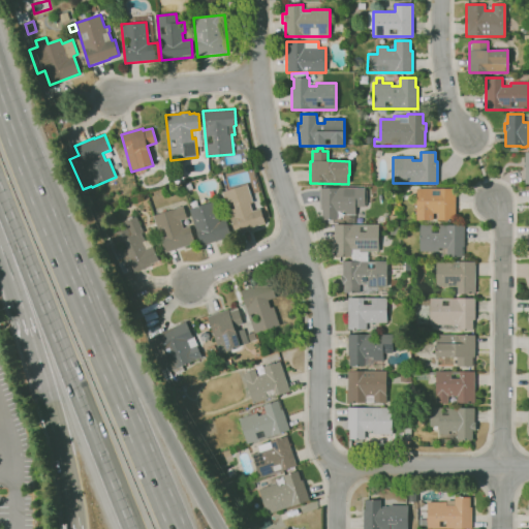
[(188,191),(185,184),(190,183),(193,190),(188,191)]
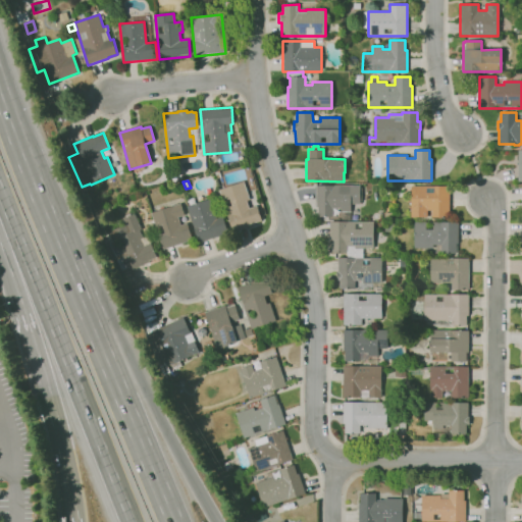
[(232,231),(219,190),(244,181),(250,200),(247,201),(249,208),(257,206),(262,220),(253,223),(254,226),(246,228),(246,227),(232,231)]
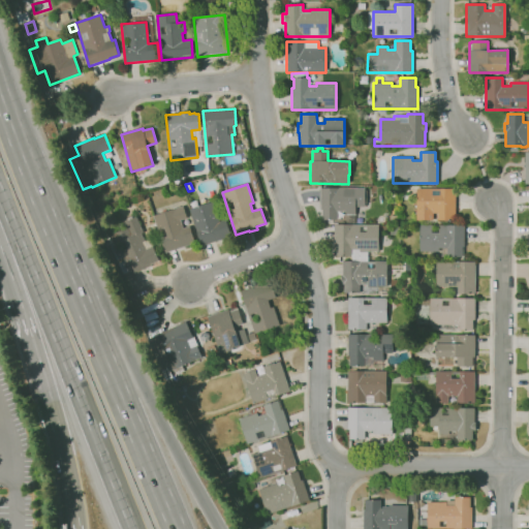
[(354,223),(346,222),(346,215),(345,215),(345,211),(337,211),(337,219),(321,219),(321,209),(320,209),(320,188),(365,188),(365,207),(355,207),(355,215),(354,215),(354,223)]
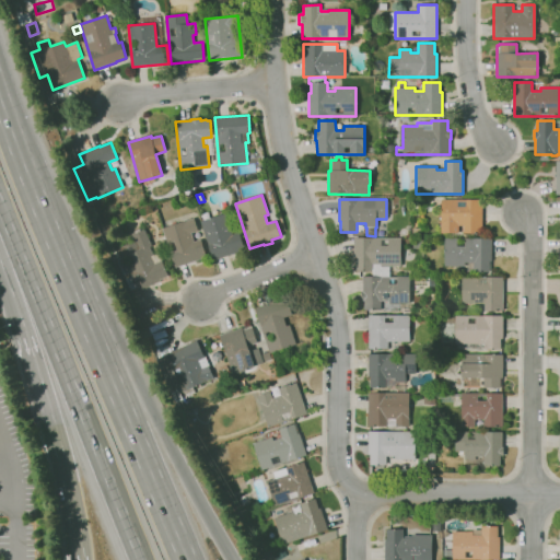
[(481,233),(463,233),(463,225),(458,225),(458,228),(461,228),(461,233),(441,233),(441,200),(481,199),(481,233)]
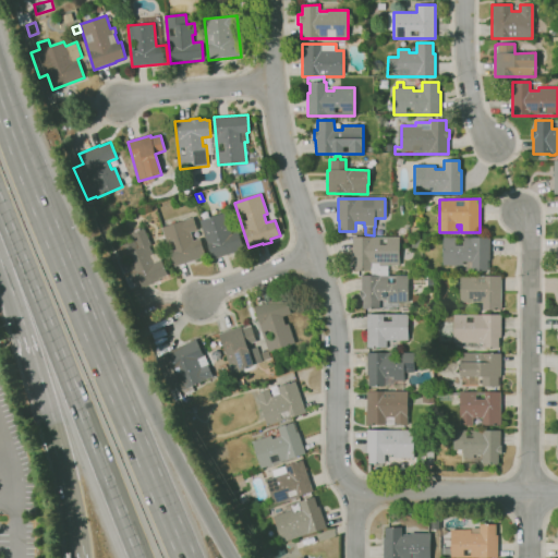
[(213,259),(199,220),(225,213),(231,233),(239,231),(244,250),(213,259)]
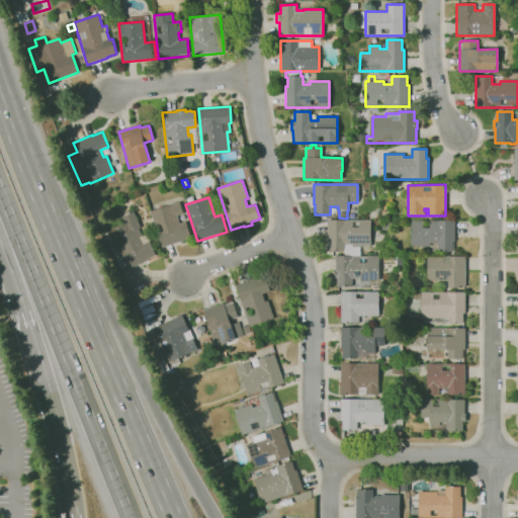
[(162,248),(150,211),(179,201),(183,213),(177,216),(179,224),(186,221),(191,238),(162,248)]
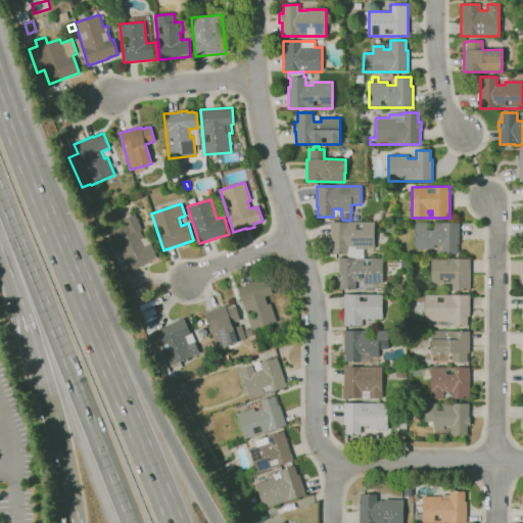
[(121,272),(115,262),(123,257),(122,254),(114,257),(108,242),(114,239),(111,231),(126,225),(123,219),(127,217),(126,216),(130,215),(131,215),(134,214),(142,230),(140,231),(143,238),(148,236),(158,258),(129,272),(128,269),(121,272)]
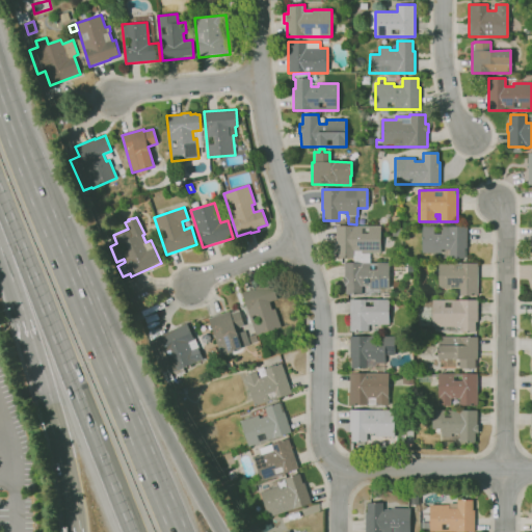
[(353,263),(352,258),(338,259),(338,247),(336,247),(336,225),(380,225),(380,253),(361,253),(361,254),(370,254),(370,263),(353,263)]
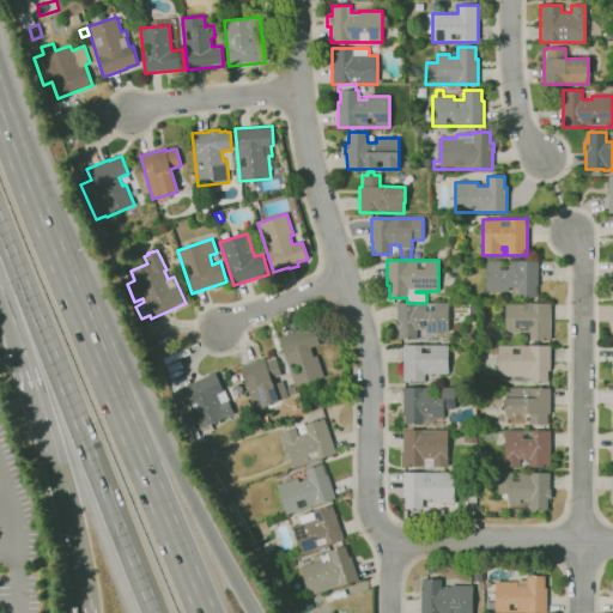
[(538,297),(519,297),(519,287),(509,287),(509,292),(486,292),(486,261),(538,261),(538,297)]
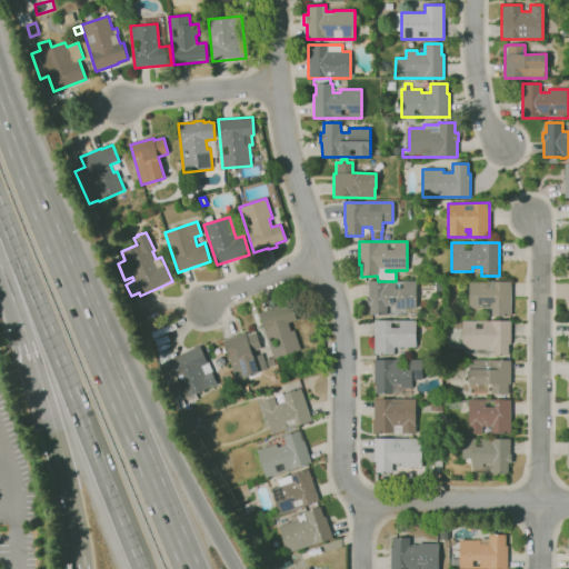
[(396,281),(416,281),(416,308),(406,308),(406,310),(396,310),(396,306),(387,306),(387,316),(370,316),(370,306),(367,306),(367,296),(368,296),(368,281),(378,281),(396,281)]
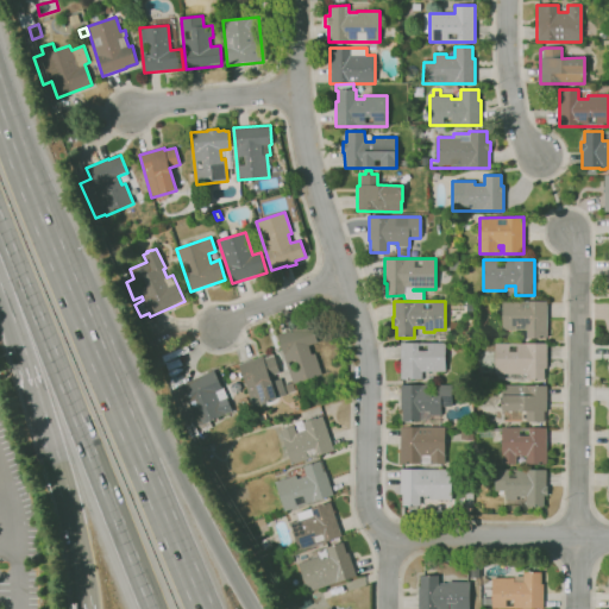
[(547,338),(526,338),(526,330),(502,330),(502,302),(546,302),(547,338)]
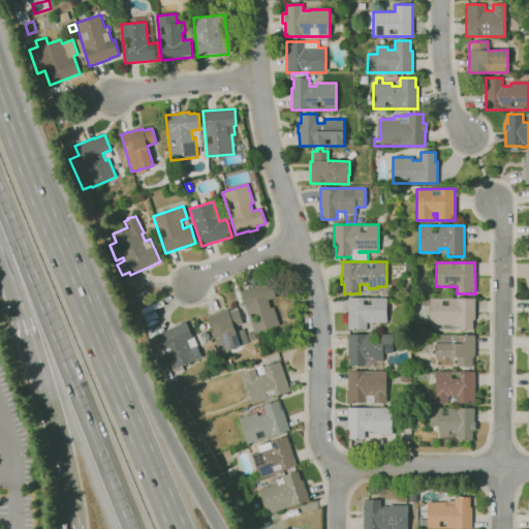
[(254,334),(241,291),(270,281),(276,297),(268,300),(271,308),(273,307),(279,324),(254,334)]
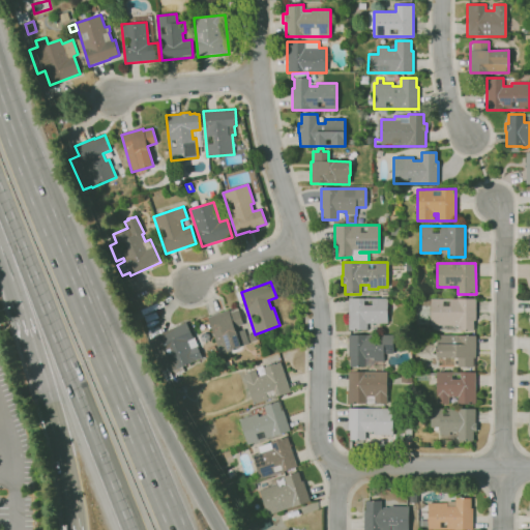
[(373,330),(366,330),(349,330),(349,326),(344,326),(344,315),(349,315),(349,298),(387,298),(387,324),(373,324),(373,330)]
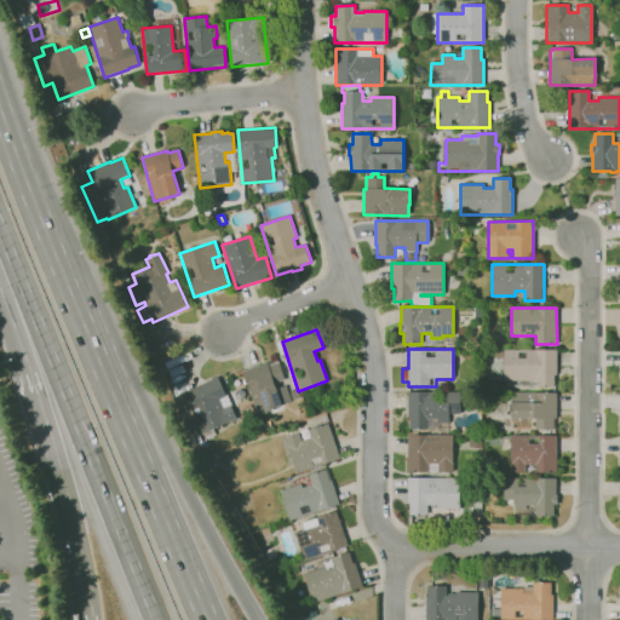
[(554,386),(537,386),(537,380),(504,380),(504,350),(535,350),(556,350),(556,375),(555,375),(554,386)]
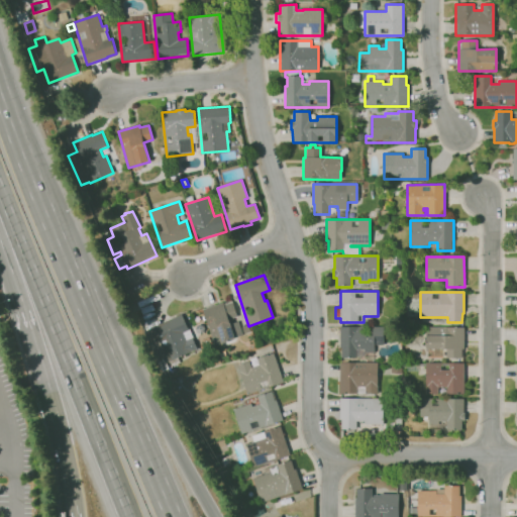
[(214,345),(202,310),(232,300),(237,316),(228,319),(229,324),(238,321),(242,335),(234,338),(235,339),(222,343),(214,345)]
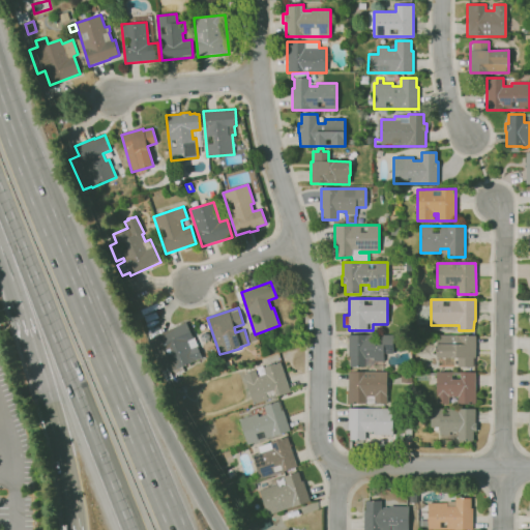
[(145,324),(142,318),(155,311),(158,317),(145,324)]
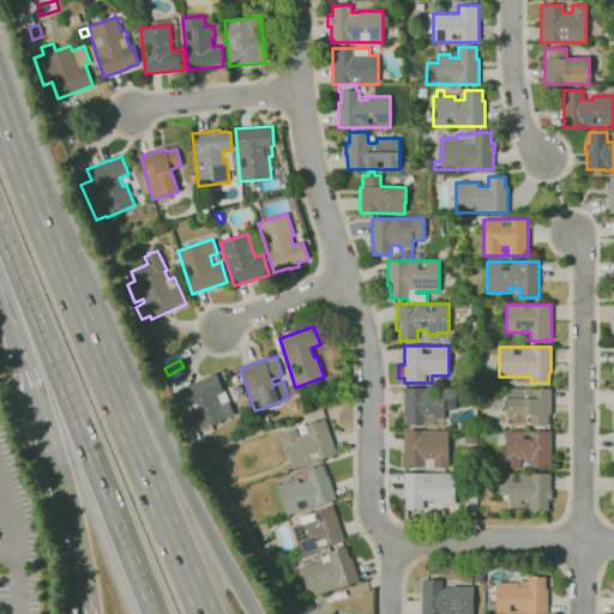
[(192,441),(170,395),(182,390),(182,389),(215,373),(223,391),(224,390),(229,402),(228,403),(234,414),(223,420),(223,419),(211,425),(214,431),(204,434),(202,429),(200,429),(196,420),(192,421),(199,438),(192,441)]
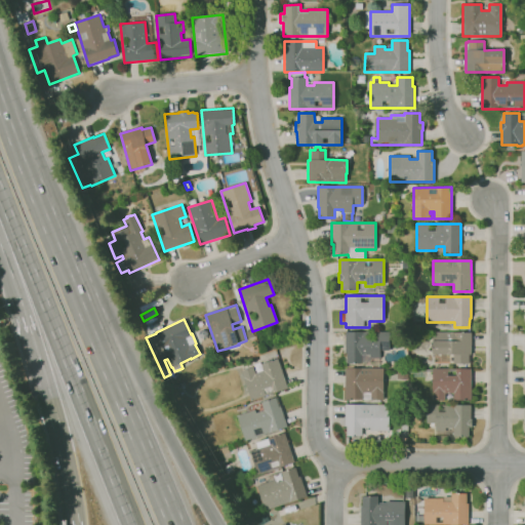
[(362,364),(347,364),(347,363),(344,363),(344,353),(346,353),(345,332),(370,332),(376,332),(390,332),(390,351),(380,351),(380,359),(378,359),(378,363),(362,363),(362,364)]
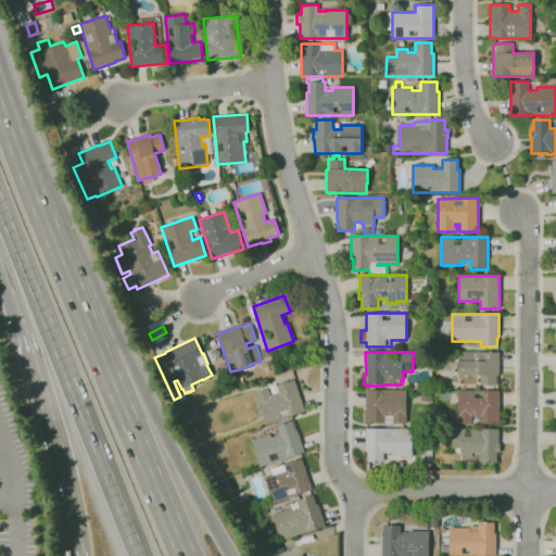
[(498,386),(480,386),(480,376),(458,376),(458,352),(498,352),(498,376),(498,386)]
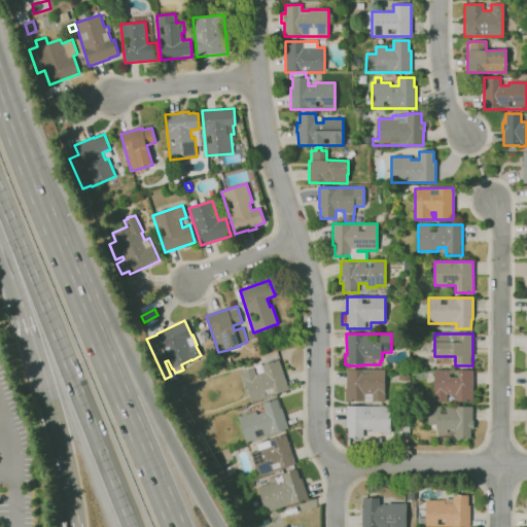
[(252,402),(242,372),(253,369),(256,375),(264,372),(261,365),(278,360),(288,389),(274,394),(252,402)]
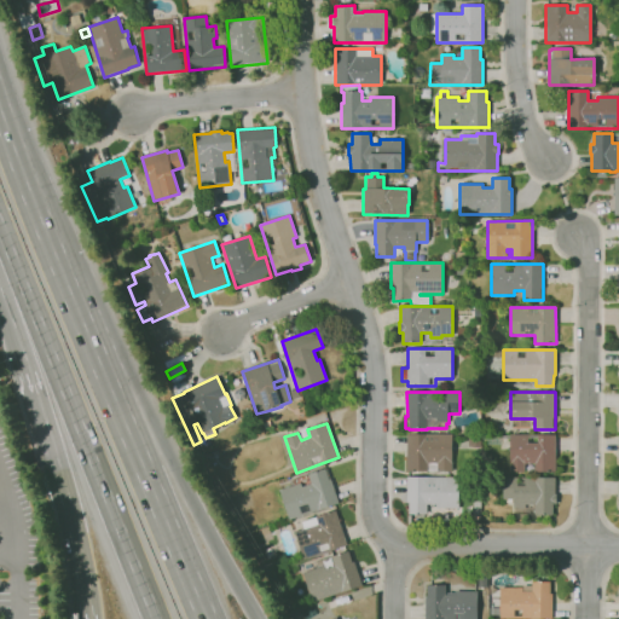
[(427,472),(406,472),(406,434),(409,434),(409,432),(417,432),(417,434),(452,434),(452,472),(437,470),(427,470),(427,472)]
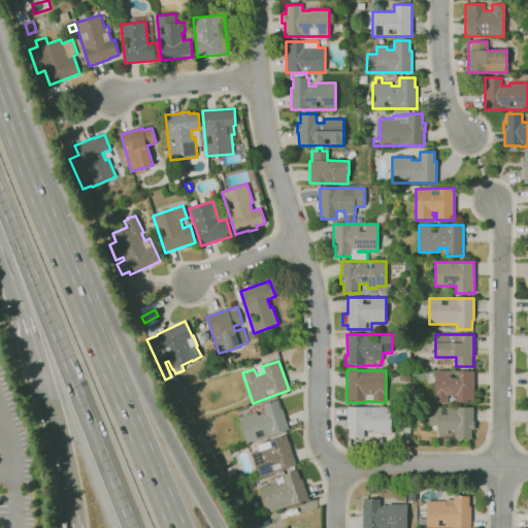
[(473,402),(456,402),(456,396),(448,396),(448,402),(435,402),(435,371),(458,371),(473,371),(473,402)]
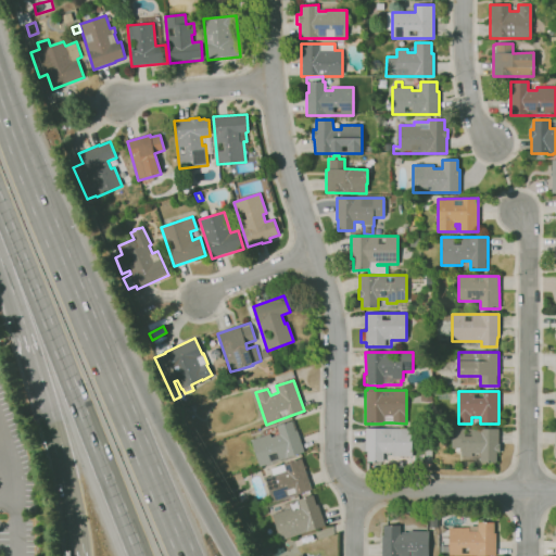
[(431,402),(424,402),(420,402),(420,393),(431,393),(431,402)]
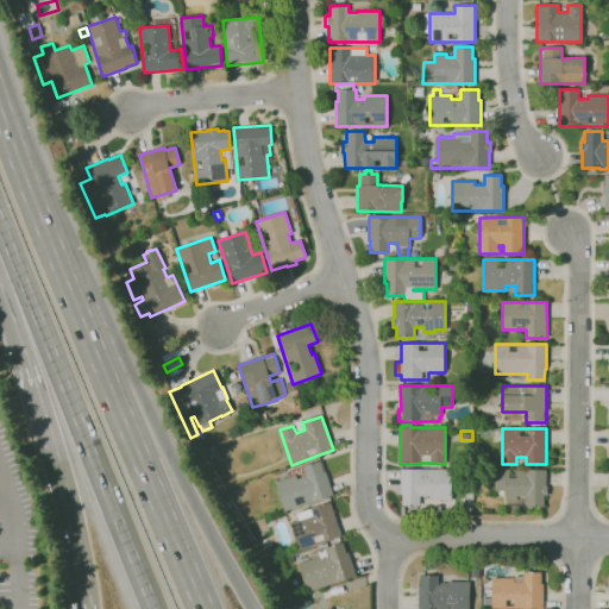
[(284,512),(275,483),(295,476),(296,479),(306,476),(302,466),(322,459),(326,471),(325,471),(333,495),(284,512)]
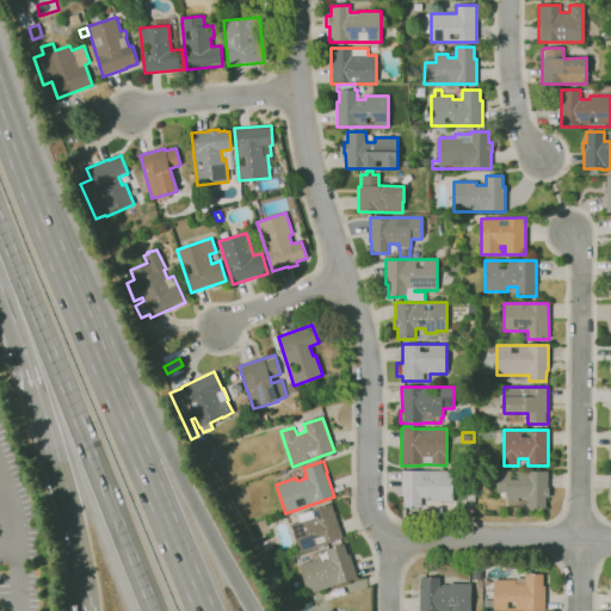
[(421,507),(403,507),(403,497),(401,497),(401,471),(421,470),(421,471),(452,470),(452,474),(456,474),(456,480),(452,480),(452,501),(431,501),(431,498),(421,498),(421,507)]
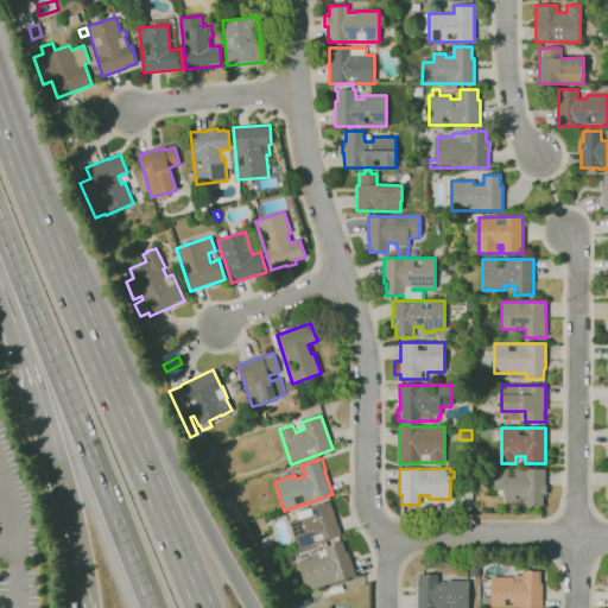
[(543,506),(525,505),(525,495),(515,495),(515,499),(505,499),(505,494),(496,494),(496,491),(494,491),(494,469),(545,469),(545,486),(546,486),(546,495),(543,495),(543,506)]
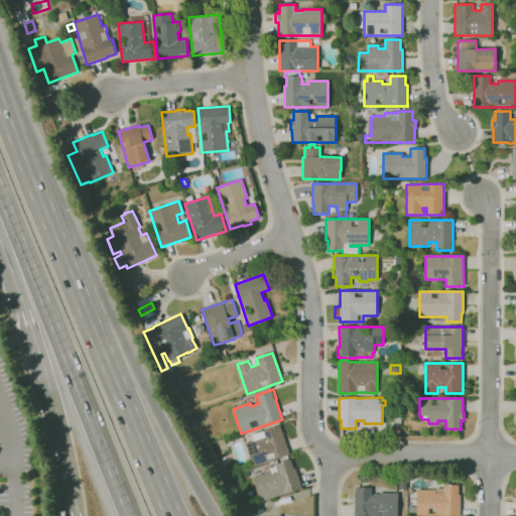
[(253,467),(245,443),(253,441),(251,435),(263,431),(279,425),(289,455),(253,467)]
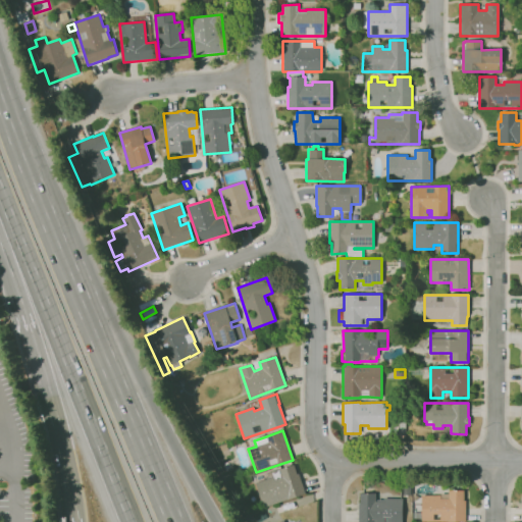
[(263,508),(255,483),(266,479),(264,473),(278,468),(279,470),(296,464),(299,473),(305,493),(263,508)]
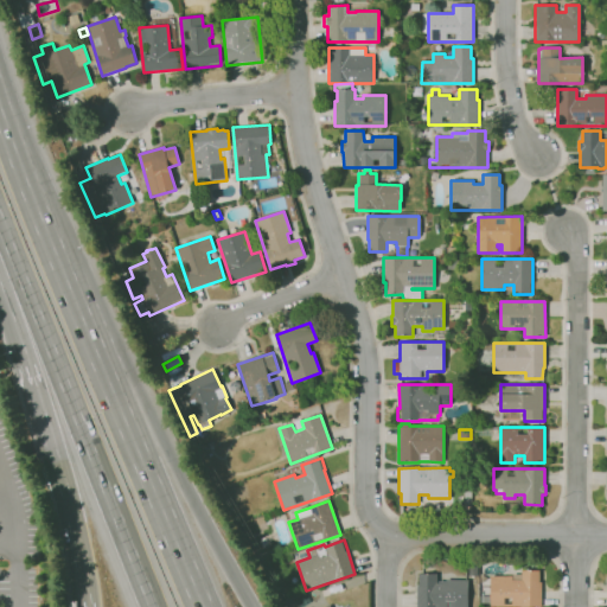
[(541,606),(490,606),(490,576),(512,576),(512,580),(522,581),(522,570),(540,570),(540,582),(542,582),(541,606)]
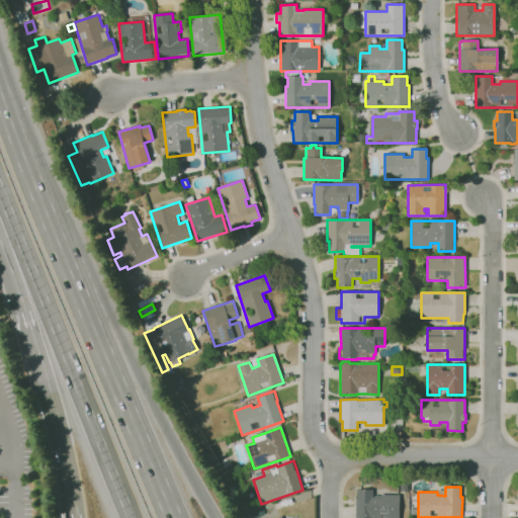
[(400,517),(355,517),(356,499),(357,499),(357,490),(372,490),(372,498),(380,498),(380,495),(400,495),(400,517)]
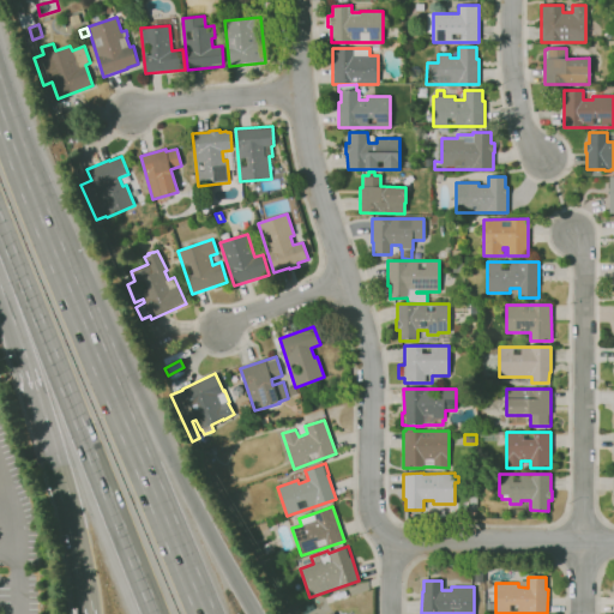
All buildings are outlined.
